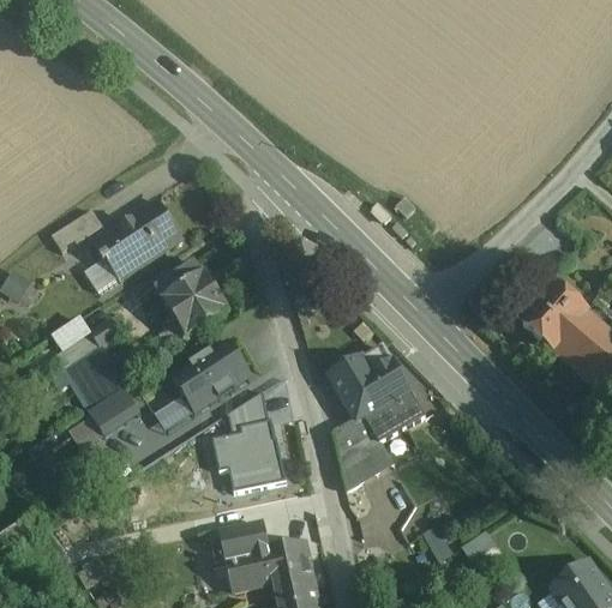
[(153,199),(90,241),(102,258),(97,260),(99,262),(83,272),(96,292),(117,278),(117,280),(179,239),(153,199)]
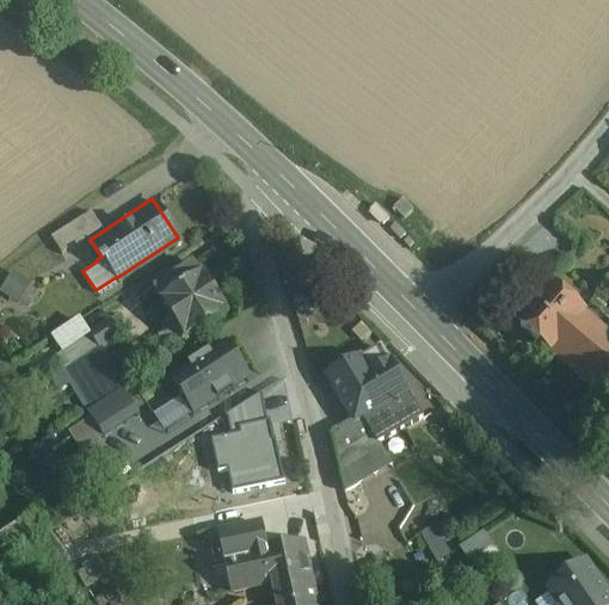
[(90,209),(50,235),(60,252),(100,224),(90,209)]
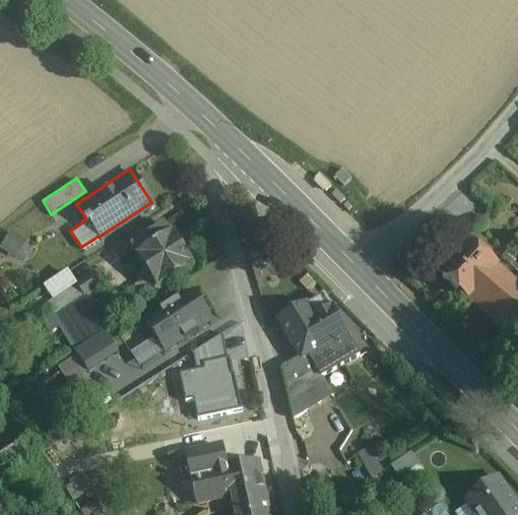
[(165,220),(131,243),(138,253),(173,231),(165,220)]
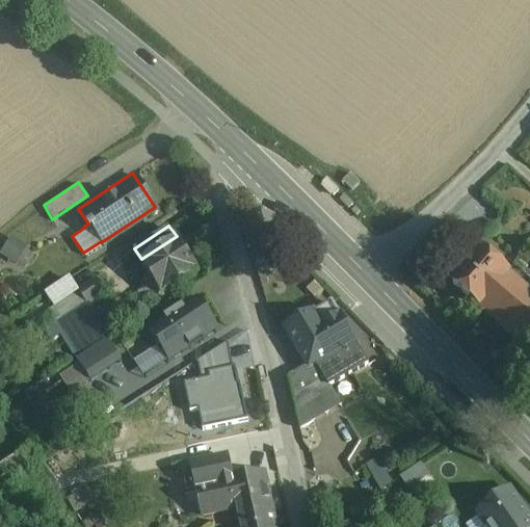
[(5,234),(0,247),(0,251),(20,259),(26,242),(5,234)]
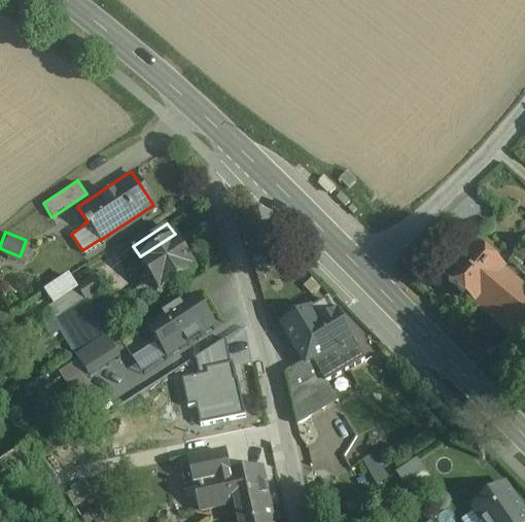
[(140,256),(163,286),(198,264),(175,234),(140,256)]
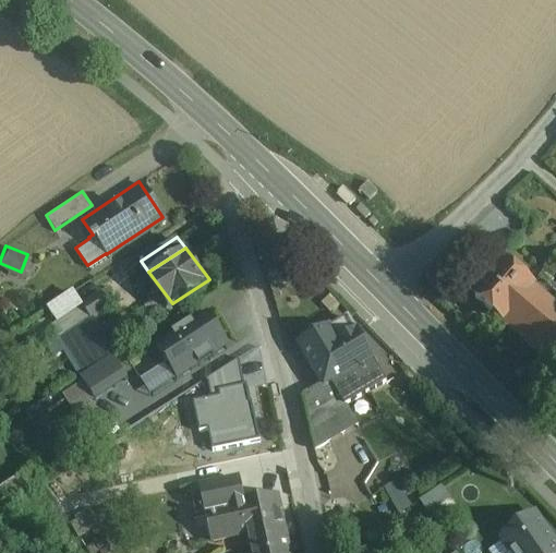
[(531,284),(504,260),(473,295),(500,319),(531,284)]
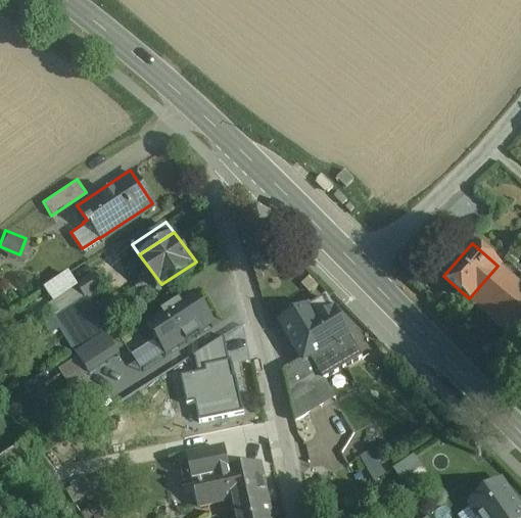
[(520,285),(498,266),(469,298),(520,342),(520,285)]
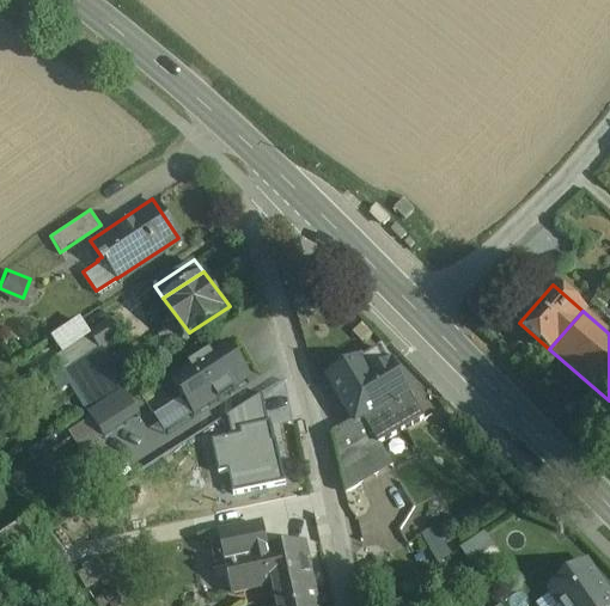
[(110,320),(89,334),(98,349),(120,336),(110,320)]
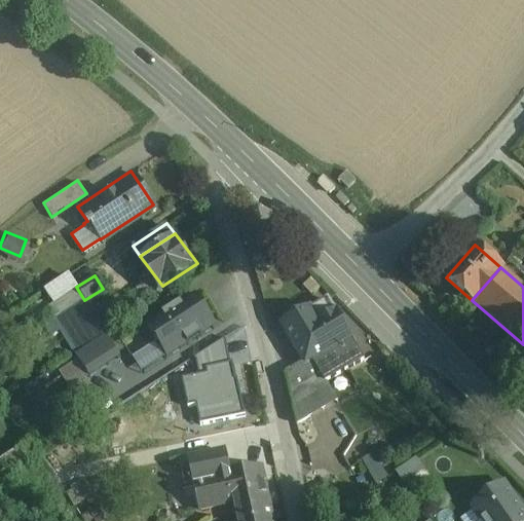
[(361,356),(313,276),(270,304),(304,362),(311,357),(324,377),(361,356)]
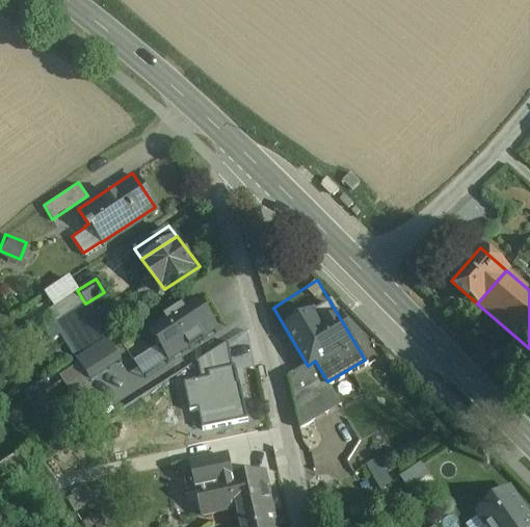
[(207,288),(150,320),(168,353),(226,321),(207,288)]
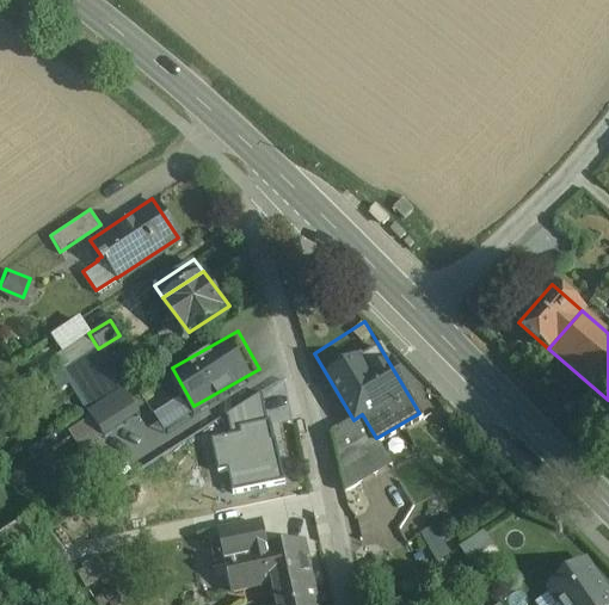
[(362,414),(354,420),(334,434),(346,491),(395,467),(376,438),(362,414)]
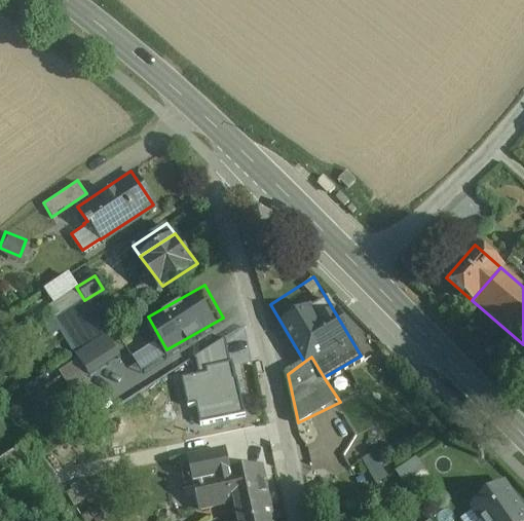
[(60,386),(46,367),(23,383),(36,403),(60,386)]
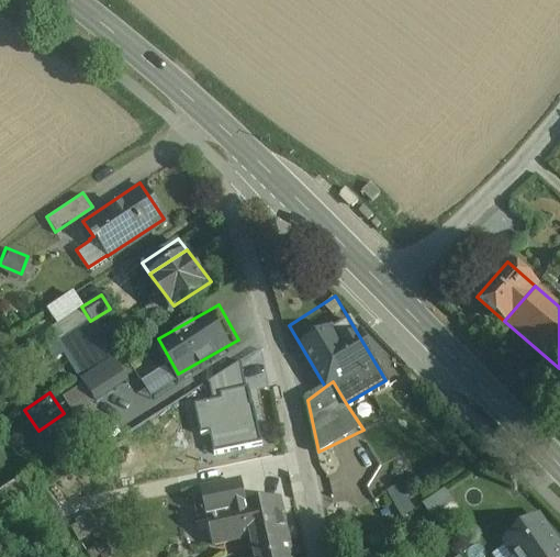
[(238,480),(200,488),(205,513),(244,505),(238,480)]
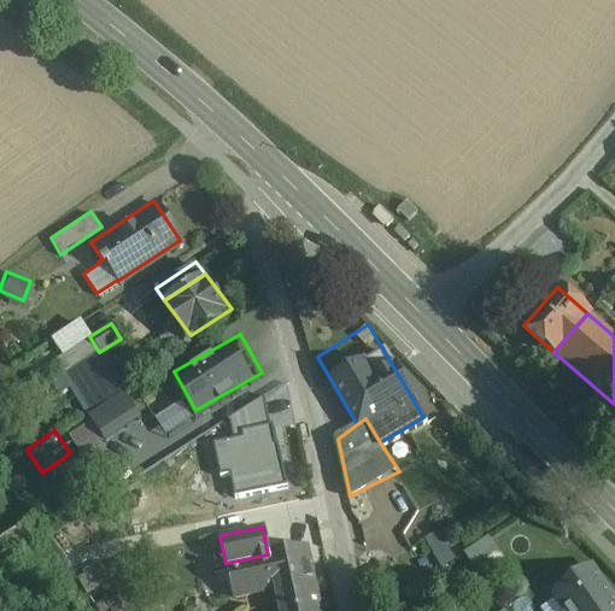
[(268,554),(226,563),(227,565),(232,565),(233,568),(230,569),(232,576),(234,575),(238,591),(232,592),(233,594),(274,586),(277,599),(314,592),(304,547),(268,554)]
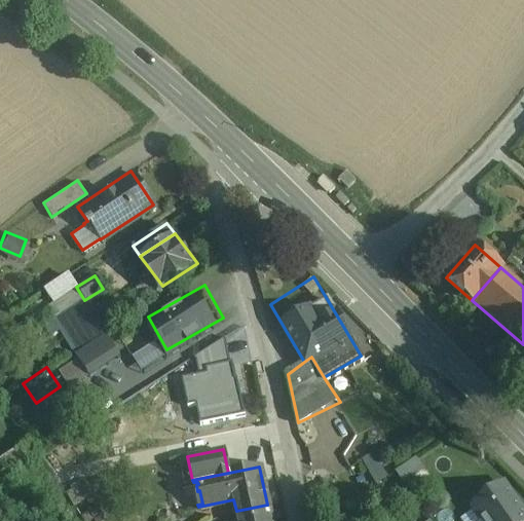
[(522,520),(523,520),(523,512),(502,482),(470,505),(481,520),(522,520)]
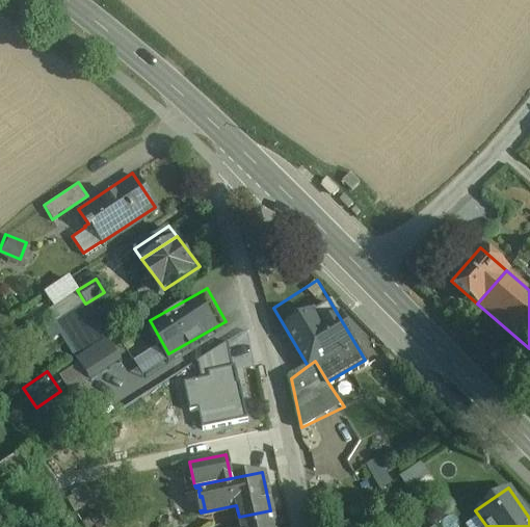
[(273,526),(270,510),(239,517),(241,526),(273,526)]
